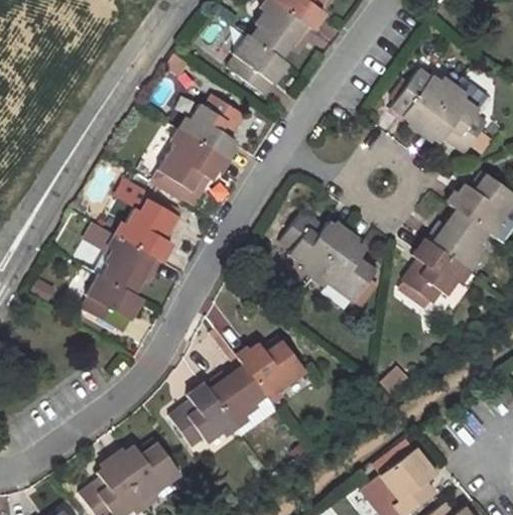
[(279,57),(291,40),(295,43),(298,45),(310,27),(273,0),(271,0),(247,33),(279,57)]
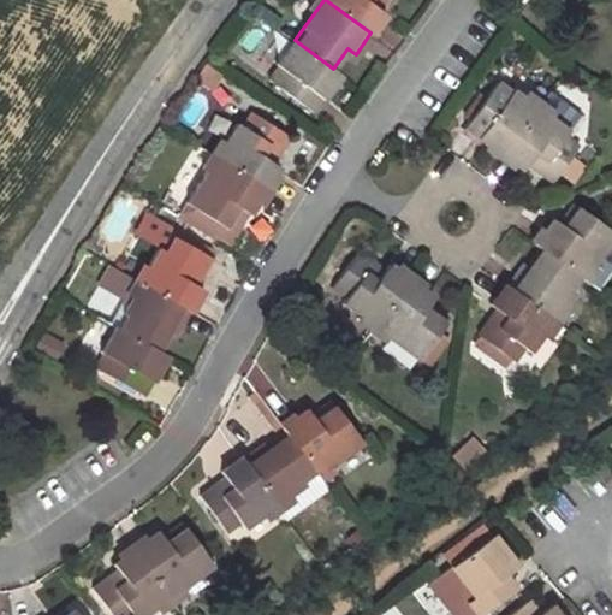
[(380,7),(385,0),(326,0),(370,33),(373,35),(388,13),(380,7)]
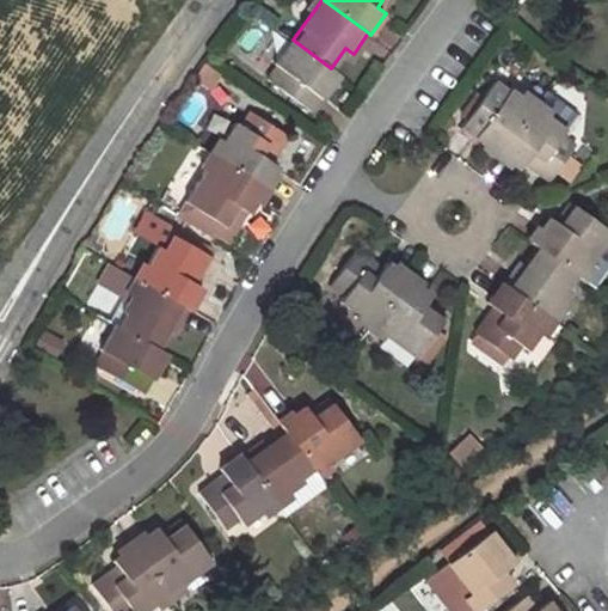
[(270,79),(315,110),(341,74),(336,72),(331,68),(293,40),(276,62),(281,66),(270,79)]
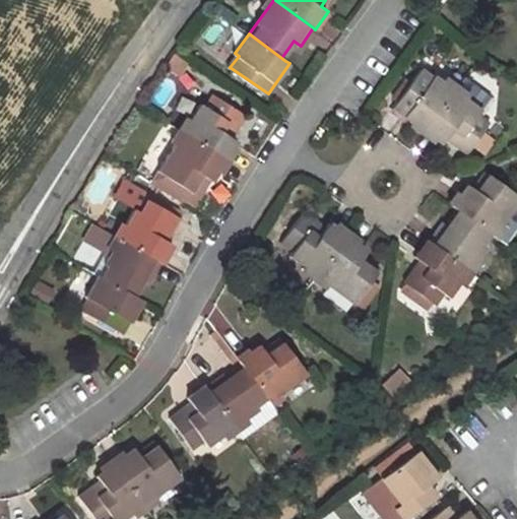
[(285,61),(298,44),(294,41),(281,58),(285,61)]
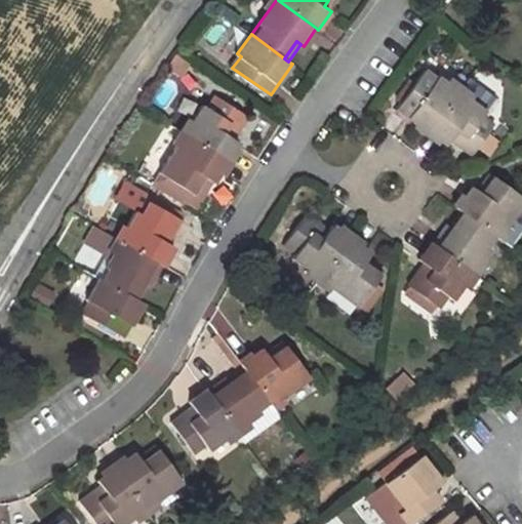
[(192,59),(178,51),(168,67),(182,76),(192,59)]
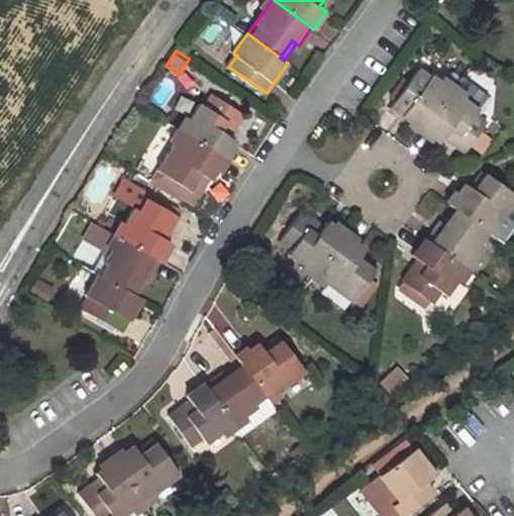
[(431,77),(420,69),(394,105),(424,128),(453,88),(433,74),(431,77)]
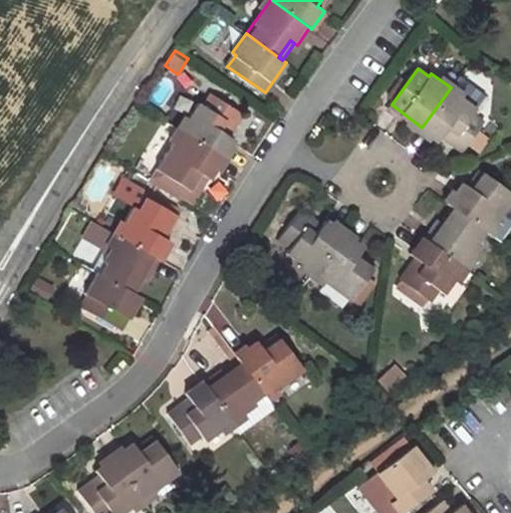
[(443,134),(464,149),(484,120),(473,112),(477,107),(451,87),(422,127),(439,140),(443,134)]
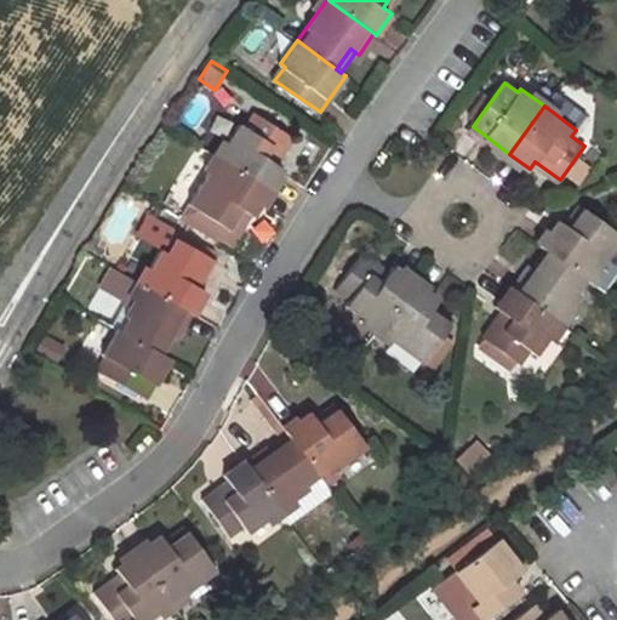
[(275,161),(292,135),(256,112),(246,126),(241,123),(220,157),(270,189),(284,168),(275,161)]
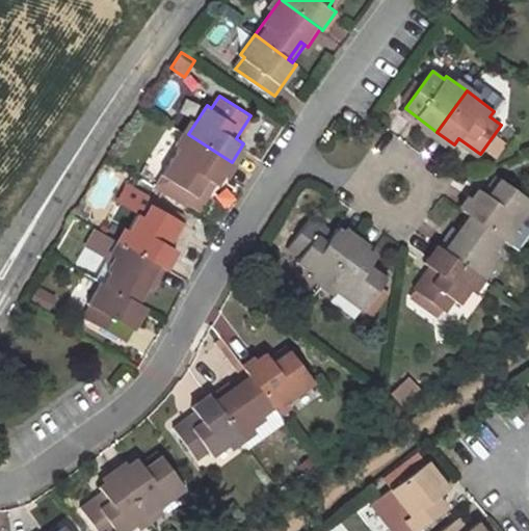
[(196,194),(208,177),(218,183),(232,162),(188,134),(163,174),(196,194)]
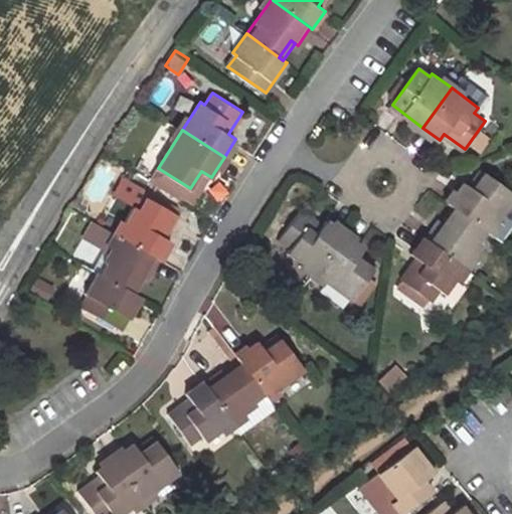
[(195,202),(211,177),(201,171),(190,188),(158,168),(153,176),(195,202)]
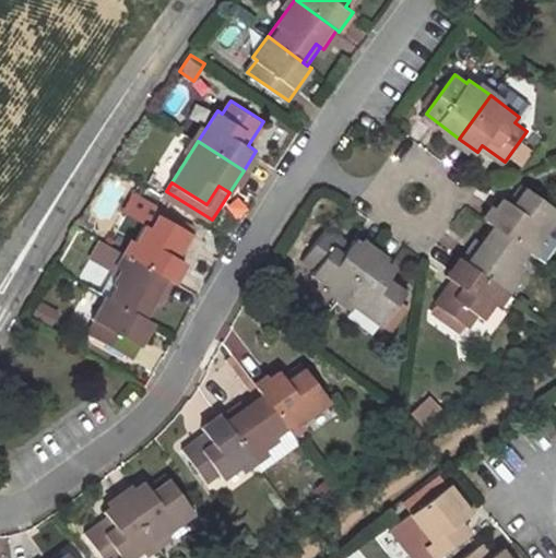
[(555,208),(527,187),(513,204),(506,199),(489,221),(493,223),(498,227),(528,249),(531,251),(555,218),(555,208)]
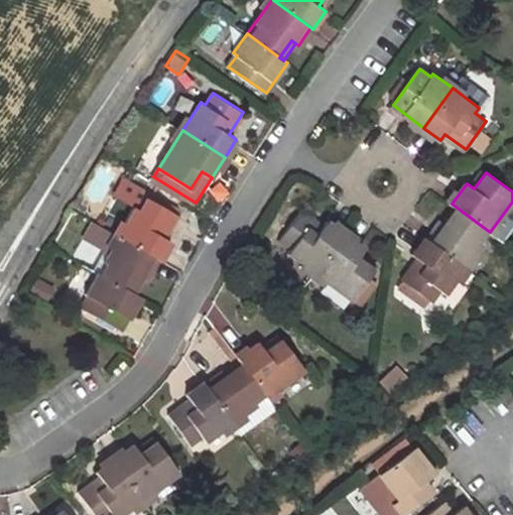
[(165,238),(178,215),(147,197),(140,209),(135,207),(119,235),(160,258),(162,259),(172,241),(165,238)]
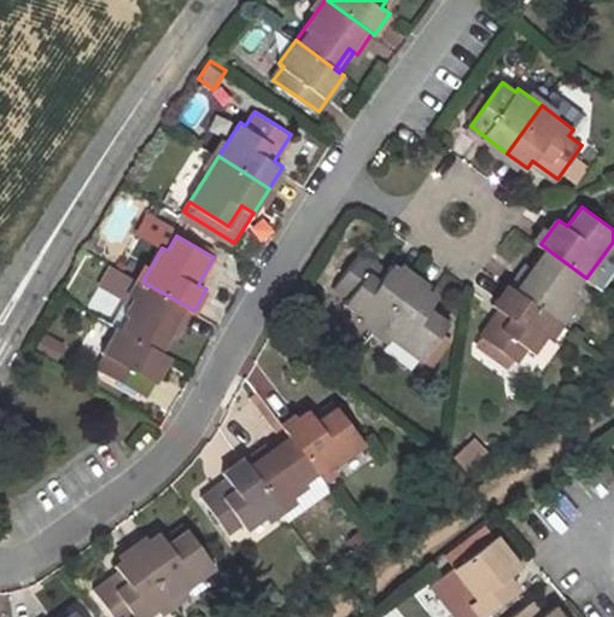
[(544,246),(530,266),(536,271),(550,251),(544,246)]
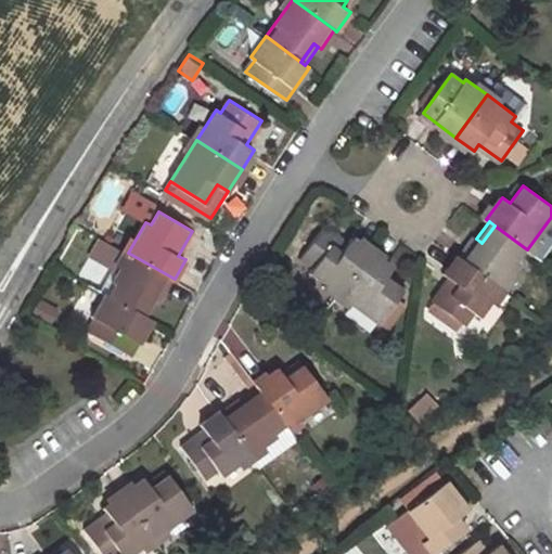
[(476,239),(474,237),(460,257),(501,286),(520,260),(516,258),(524,247),(495,226),(482,243),(476,239)]
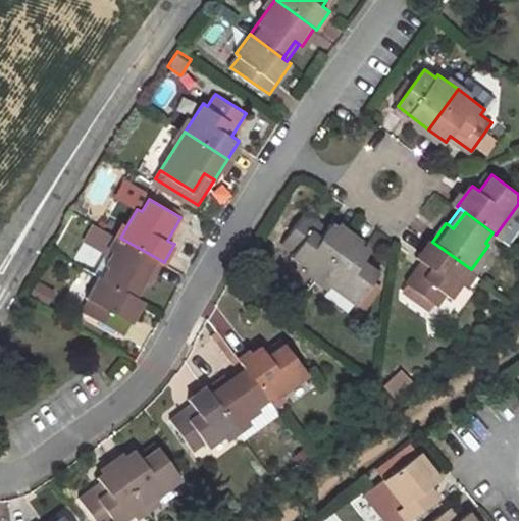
[(326,230),(305,215),(280,248),(319,275),(348,236),(332,223),(326,230)]
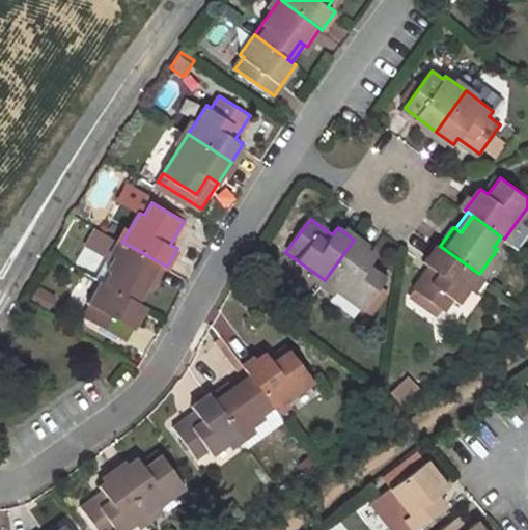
[(362,307),(385,276),(368,263),(374,255),(354,240),(325,280),(362,307)]
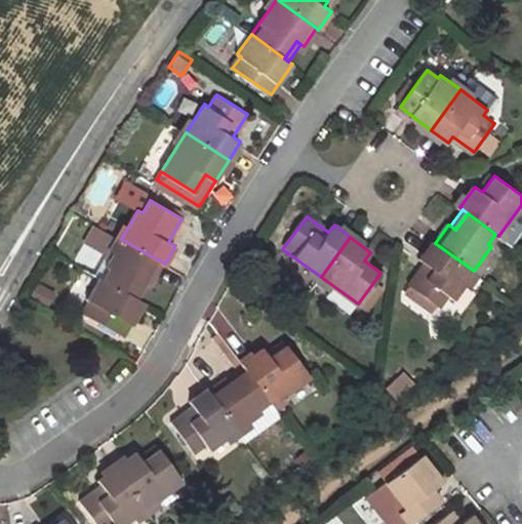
[(134,296),(145,279),(150,282),(152,282),(163,263),(121,239),(106,266),(111,268),(105,279),(134,296)]
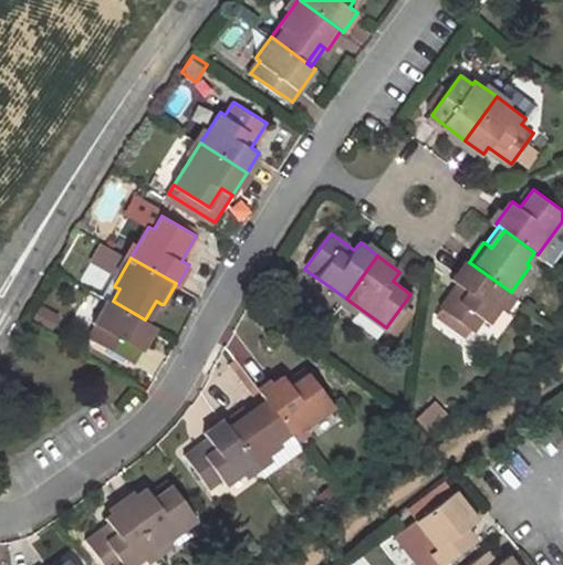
[(461,285),(445,309),(476,331),(486,318),(489,322),(511,292),(469,262),(468,261),(454,280),(461,285)]
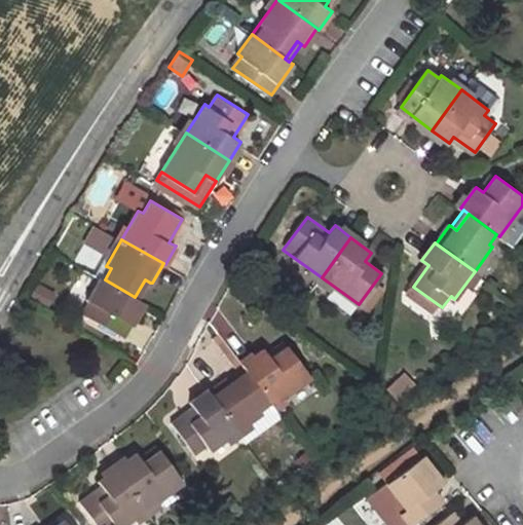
[(83,314),(123,337),(144,302),(140,300),(135,297),(105,279),(100,276),(87,299),(91,301),(83,314)]
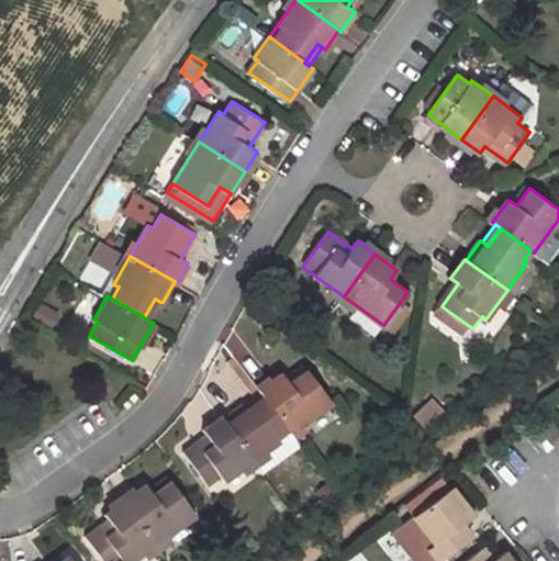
[(149,321),(160,302),(155,299),(144,317),(149,321)]
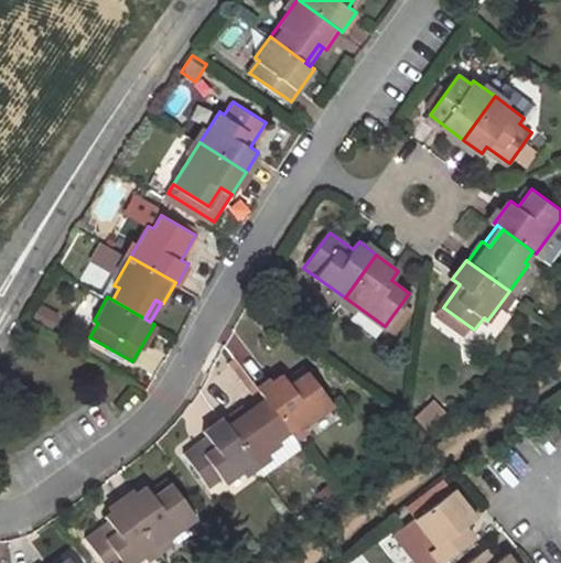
[(304,365),(286,378),(290,382),(308,369),(304,365)]
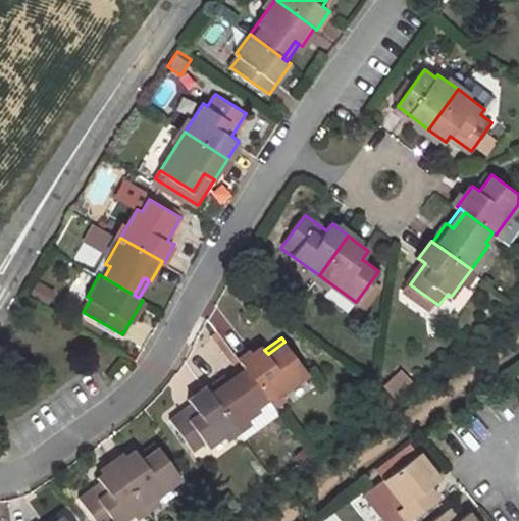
[(308,374),(284,342),(268,354),(264,350),(262,346),(242,361),(244,364),(247,369),(267,398),(270,402),(308,374)]
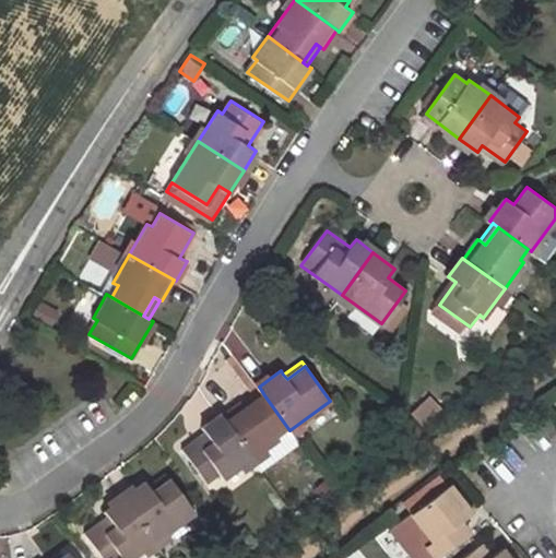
[(261,390),(243,404),(247,408),(264,395),(261,390)]
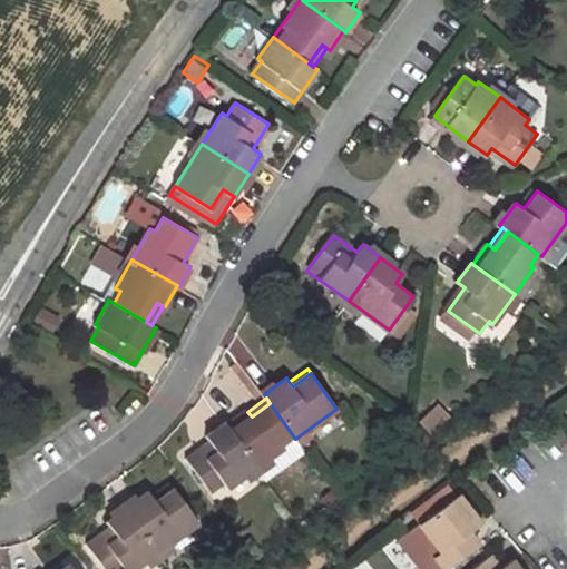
[(247,412),(246,409),(226,424),(257,467),(284,447),(281,442),(292,434),(270,403),(252,417),(247,412)]
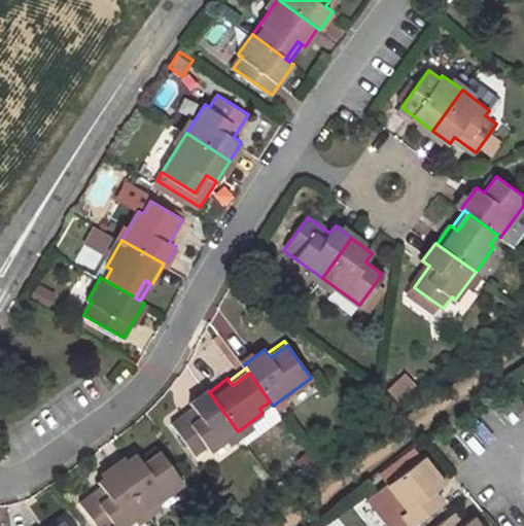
[(174,425),(196,454),(207,446),(211,451),(238,431),(209,392),(208,390),(190,402),(196,409),(174,425)]
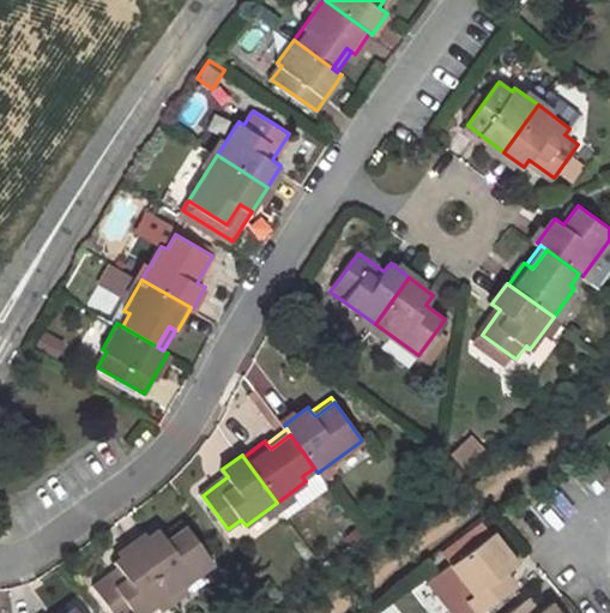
[(182,521),(163,534),(167,539),(186,526),(182,521)]
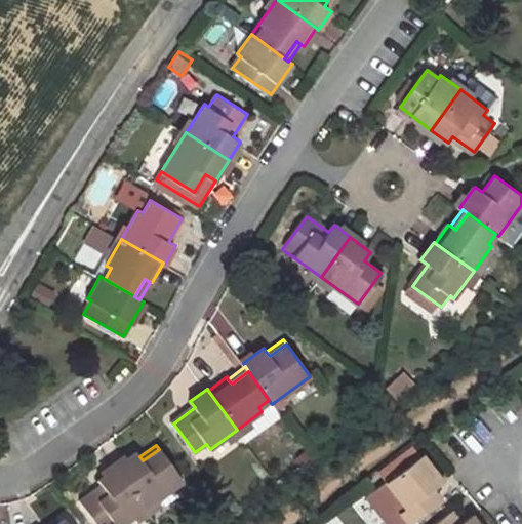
[(183,481),(159,449),(143,460),(139,456),(136,452),(116,467),(145,508),(183,481)]
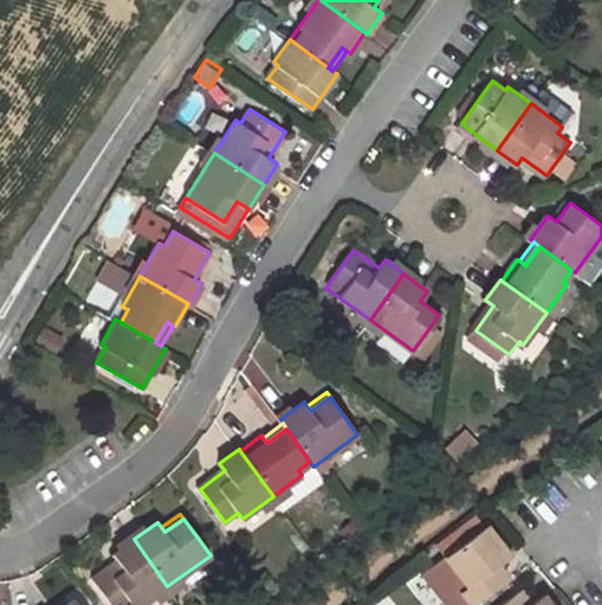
[(487,527),(447,558),(437,566),(435,574),(450,593),(458,594),(459,593),(468,604),(473,604),(509,577),(499,565),(510,557),(497,539),(487,527)]
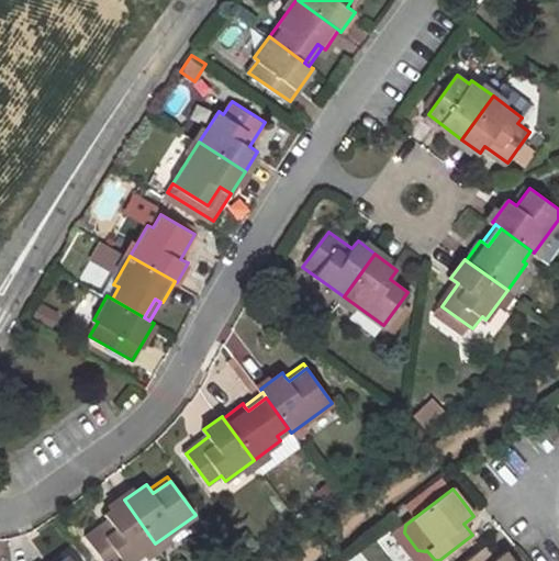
[(481,511),(468,494),(461,500),(473,516),(481,511)]
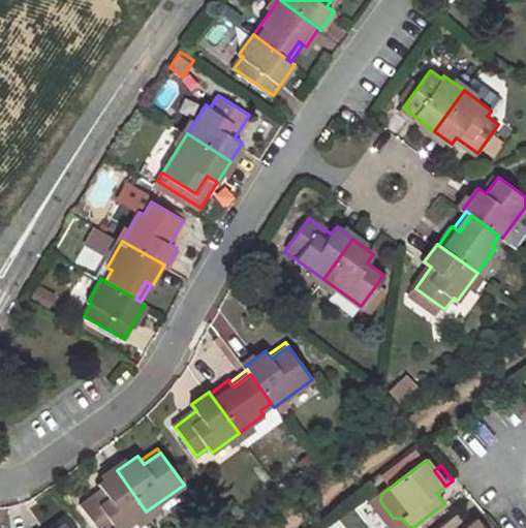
[(104,490),(83,506),(98,527),(113,527),(116,527),(123,527),(146,511),(117,470),(99,484),(104,490)]
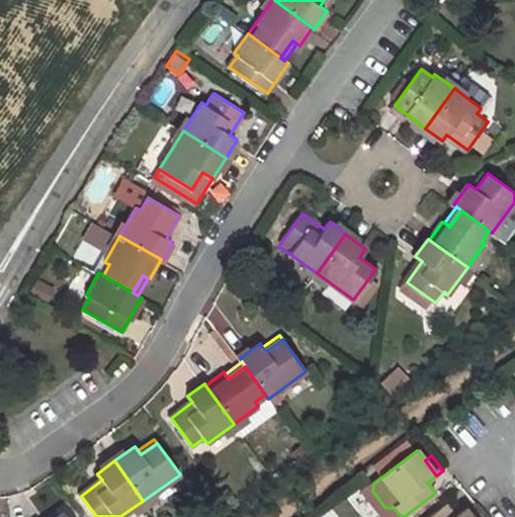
[(464,508),(471,516),(481,516),(470,504),(464,508)]
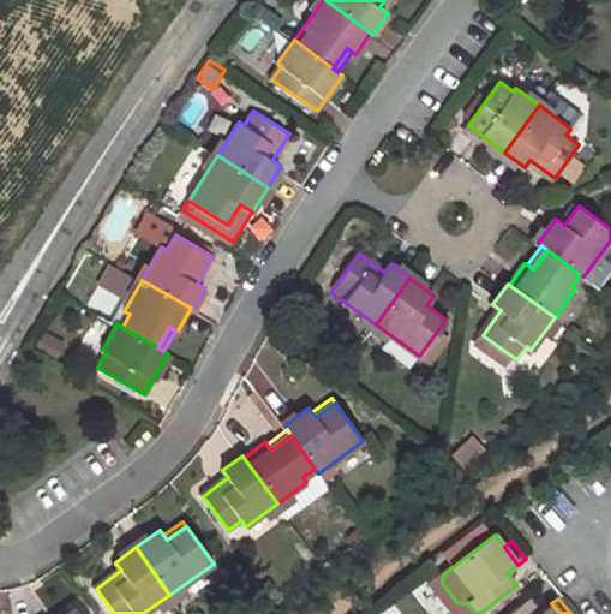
[(559,613),(551,603),(539,613),(529,601),(511,613),(559,613)]
